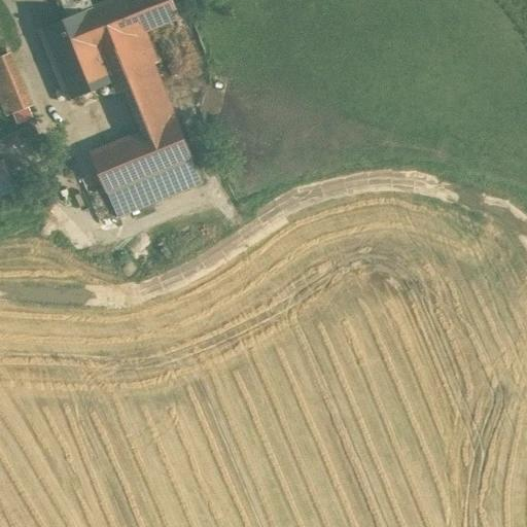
[(69,18),(41,28),(69,99),(114,81),(153,66),(152,64),(157,62),(145,32),(179,18),(172,0),(112,0),(92,8),(69,18)]
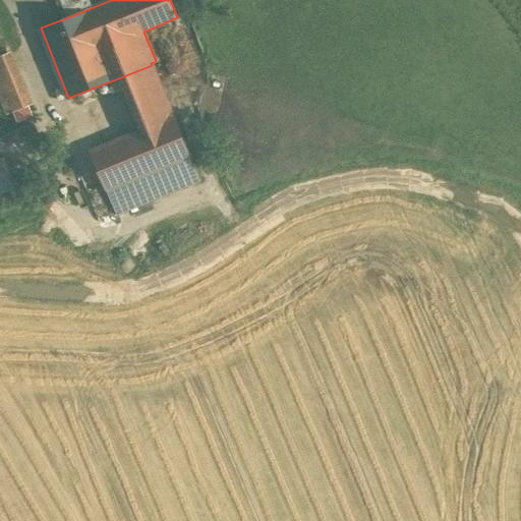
[(61,0),(68,17),(91,8),(87,0),(61,0)]
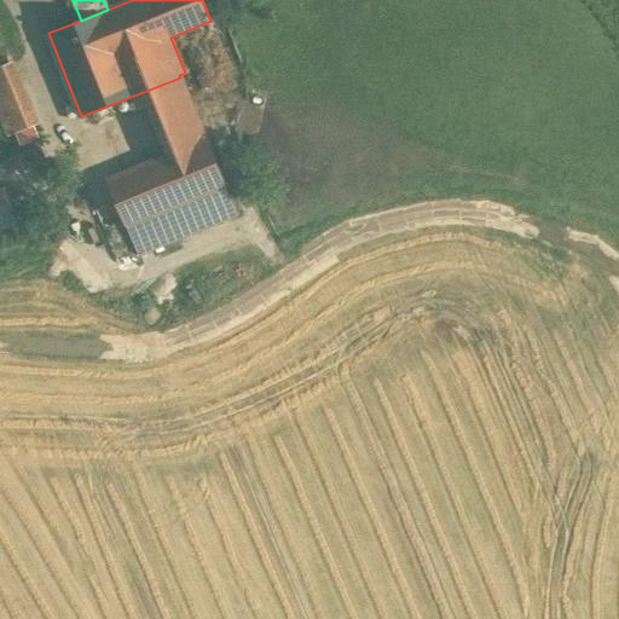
[(10,62),(0,65),(0,114),(7,134),(34,125),(10,62)]
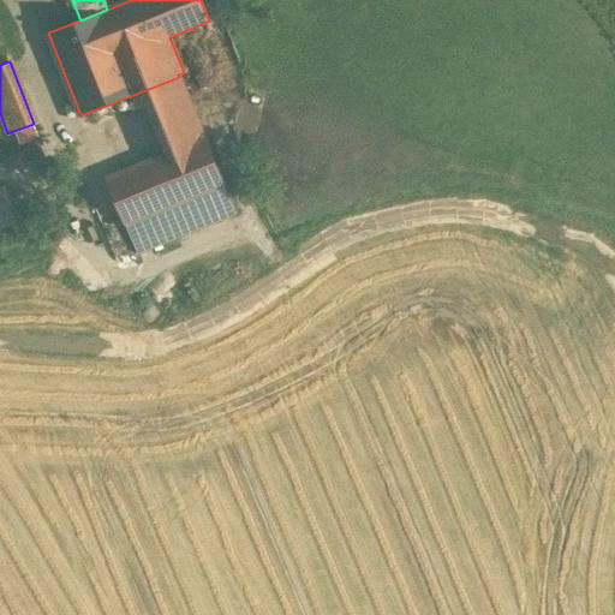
[(179,77),(133,95),(138,108),(148,105),(167,153),(202,138),(179,77)]
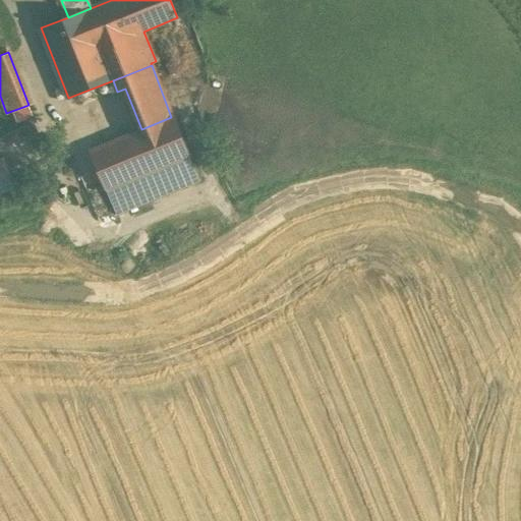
[(141,129),(91,150),(108,189),(187,155),(171,117),(141,129)]
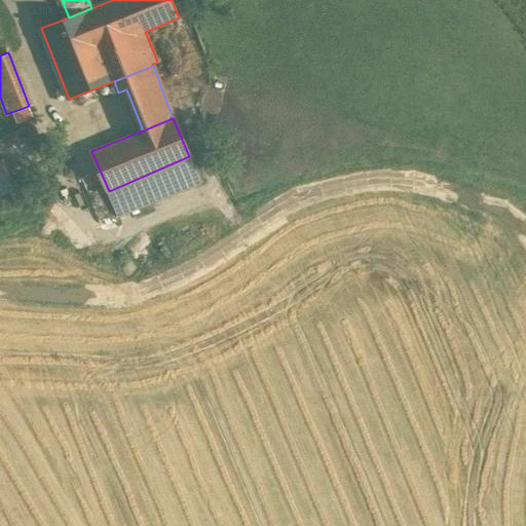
[(189,156),(109,191),(120,216),(200,181),(189,156)]
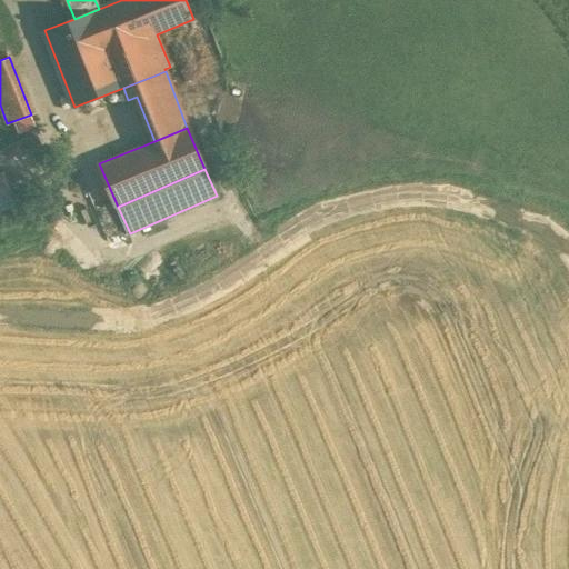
[(5,172),(0,173),(0,211),(18,206),(5,172)]
